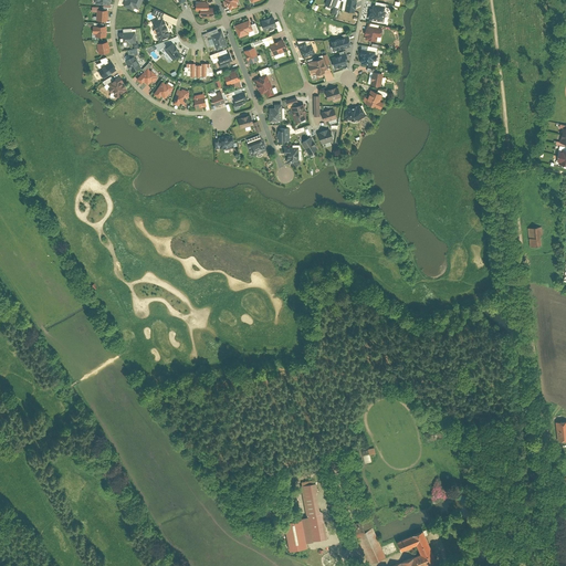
[(143,0),(125,0),(123,6),(133,9),(134,7),(139,9),(143,0)]
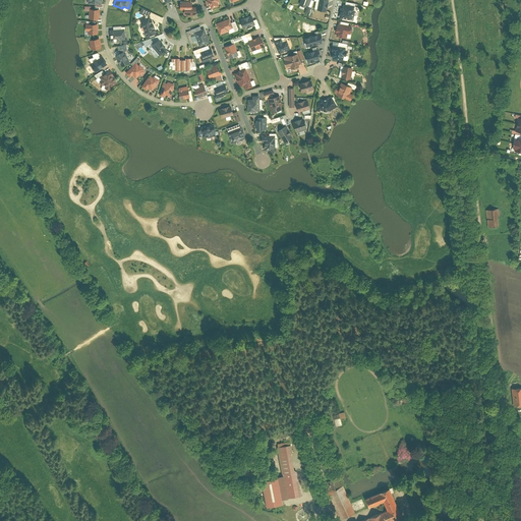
[(220,1),(219,0),(206,0),(209,6),(210,6),(211,8),(219,5),(218,2),(220,1)]
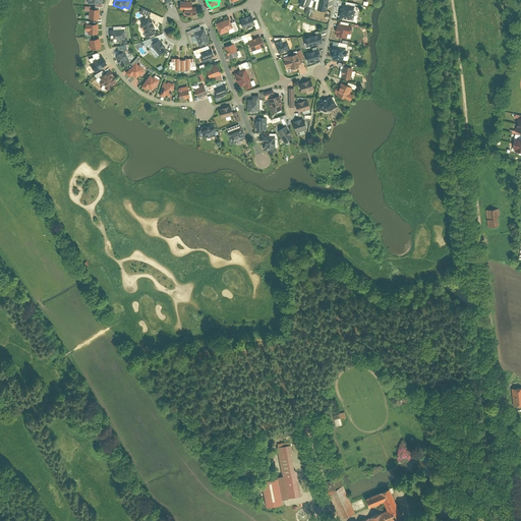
[(328,0),(319,0),(317,9),(326,10),(328,0)]
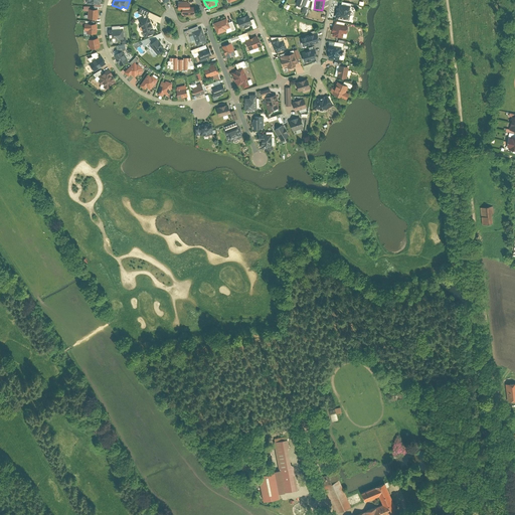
[(180,2),(178,2),(178,9),(182,9),(182,14),(184,13),(184,15),(192,15),(192,13),(194,13),(194,6),(190,6),(190,2),(187,2),(187,1),(180,1),(180,2)]
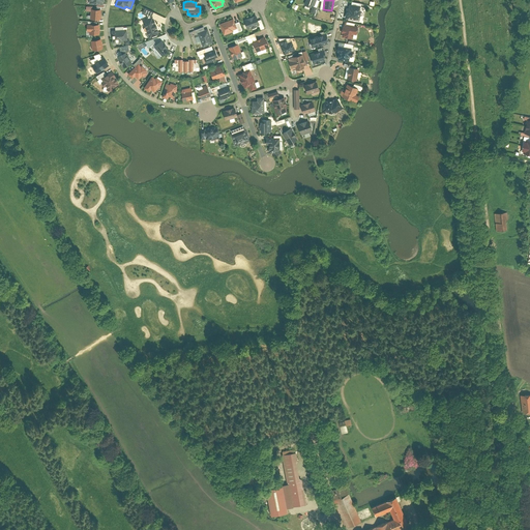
[(349,4),(347,3),(344,18),(359,21),(362,7),(360,7),(361,5),(350,3),(349,4)]
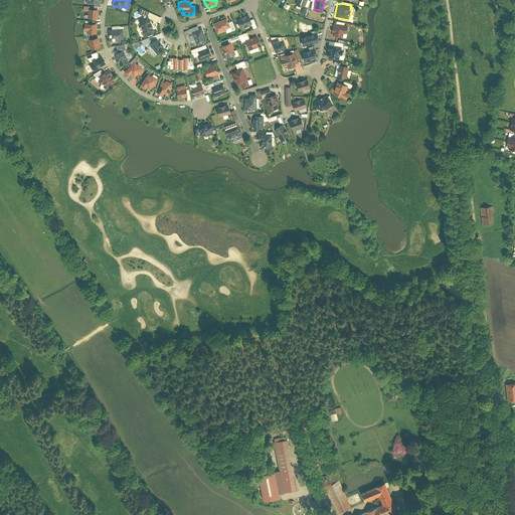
[(98,18),(99,8),(89,7),(88,18),(98,18)]
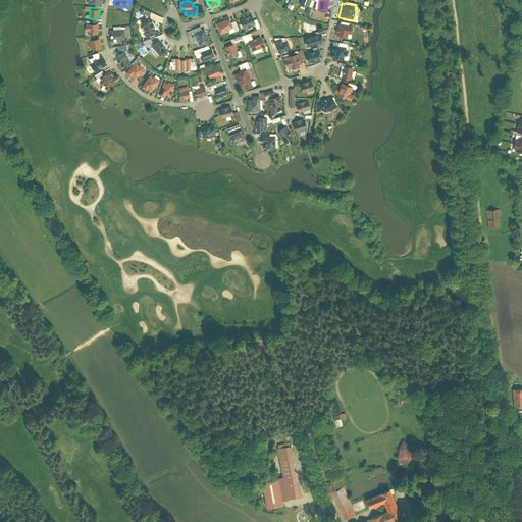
[(256,23),(252,14),(240,18),(244,28),(256,23)]
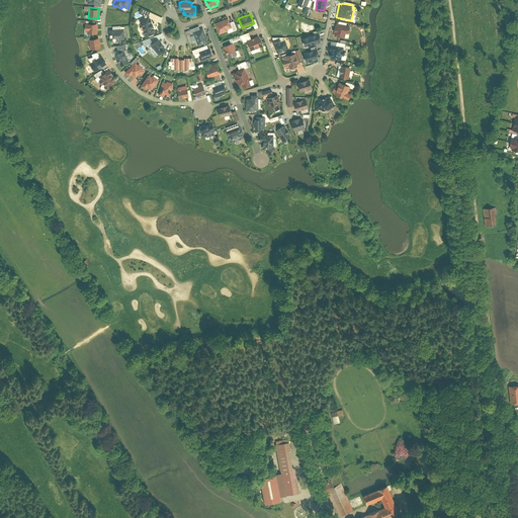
[(149,15),(140,19),(146,36),(156,32),(149,15)]
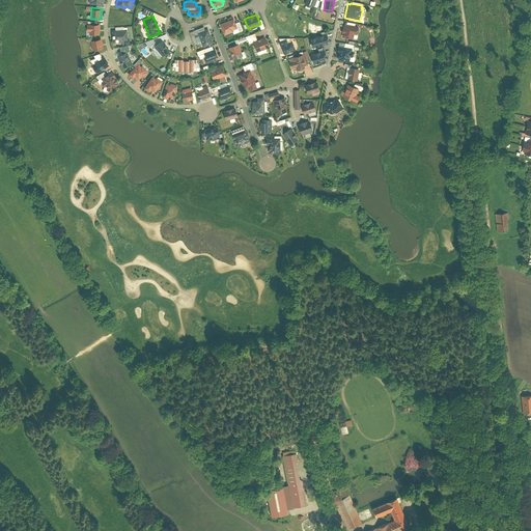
[(233,18),(220,23),(224,34),(233,31),(233,30),(238,28),(233,18)]
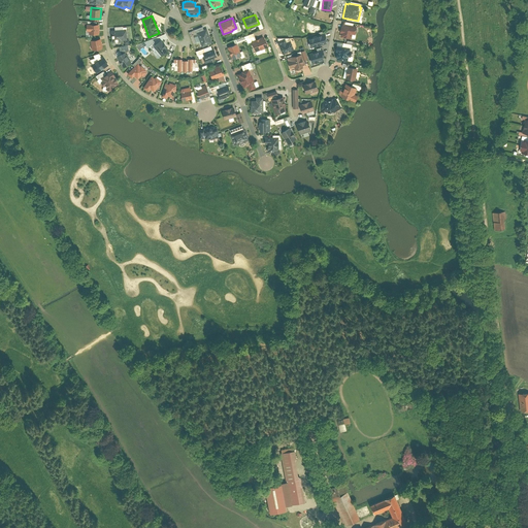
[(355,34),(356,25),(353,25),(354,22),(343,21),(342,26),(341,25),(339,32),(341,32),(340,36),(351,38),(352,33),(355,34)]
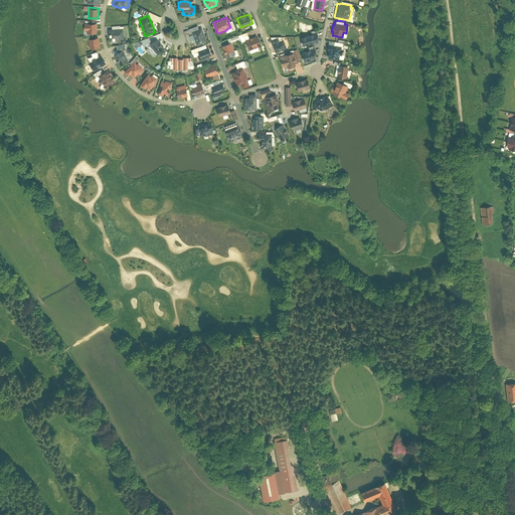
[(97,33),(97,22),(87,22),(87,33),(97,33)]
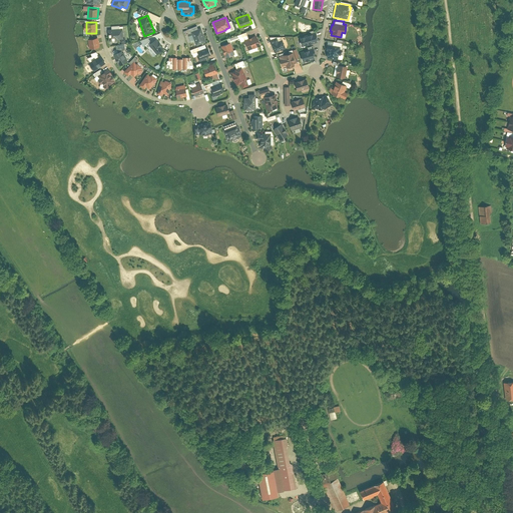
[(206,41),(201,27),(190,31),(196,45),(206,41)]
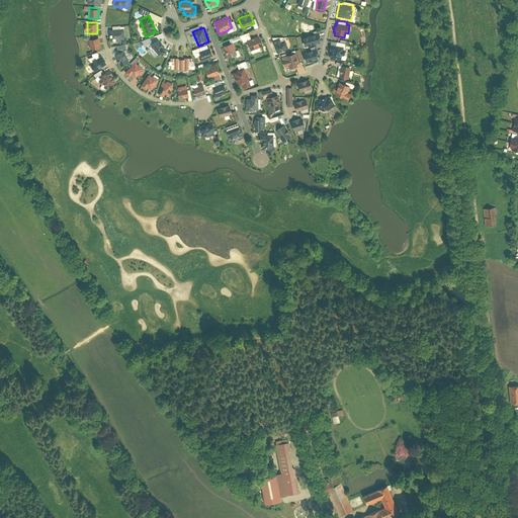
[(124,28),(109,29),(110,41),(119,40),(119,38),(124,38),(124,28)]
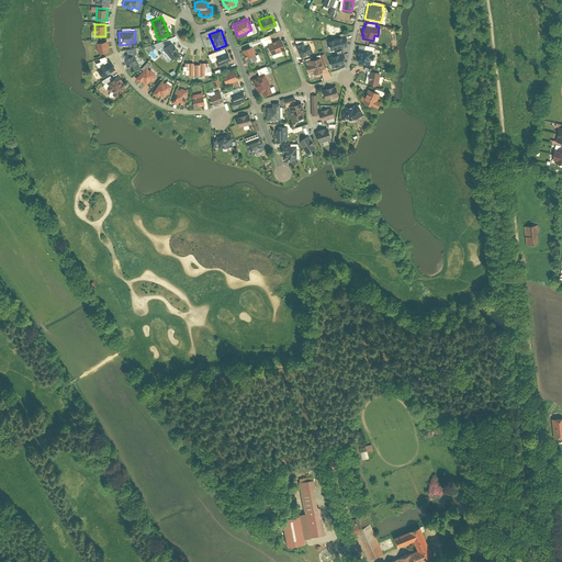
[(271,35),(254,41),(255,45),(272,40),(271,35)]
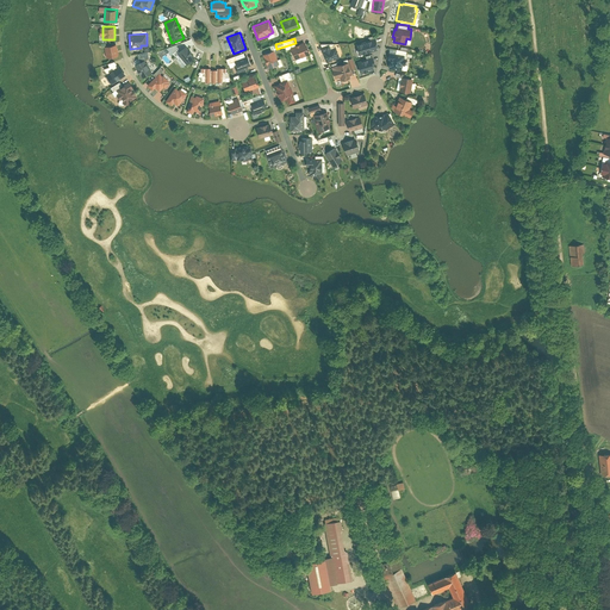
[(374,38),(356,43),(360,55),(378,50),(374,38)]
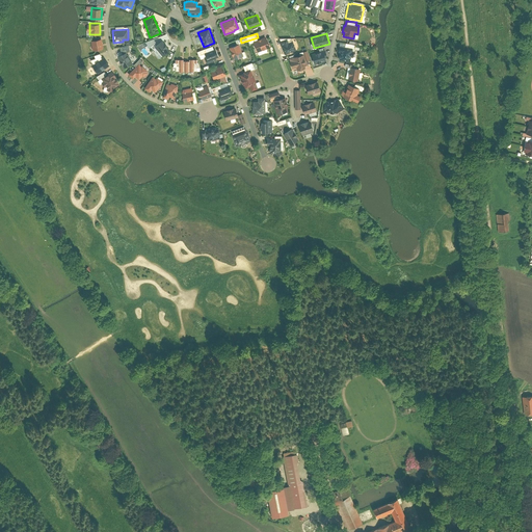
[(265,36),(253,41),(257,52),(269,47),(265,36)]
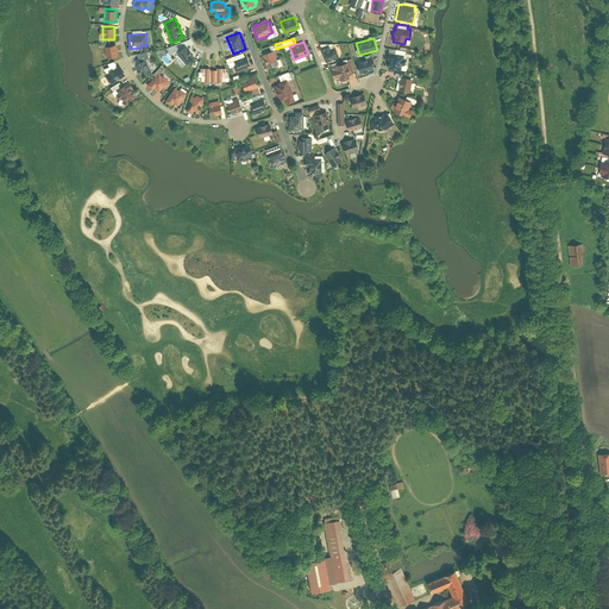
[(328,43),(320,46),(326,62),(339,57),(336,46),(331,48),(328,43)]
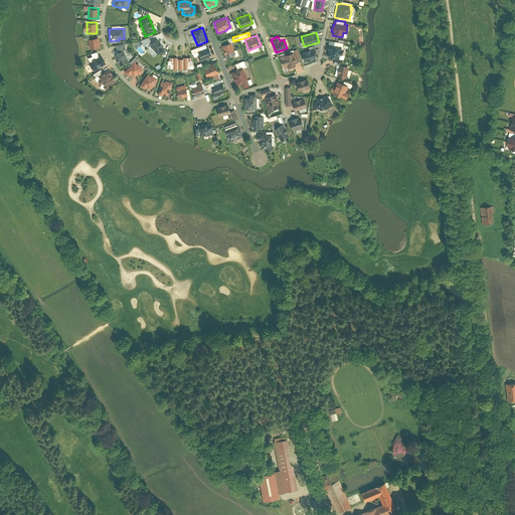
[(99,37),(89,39),(90,48),(100,47),(99,37)]
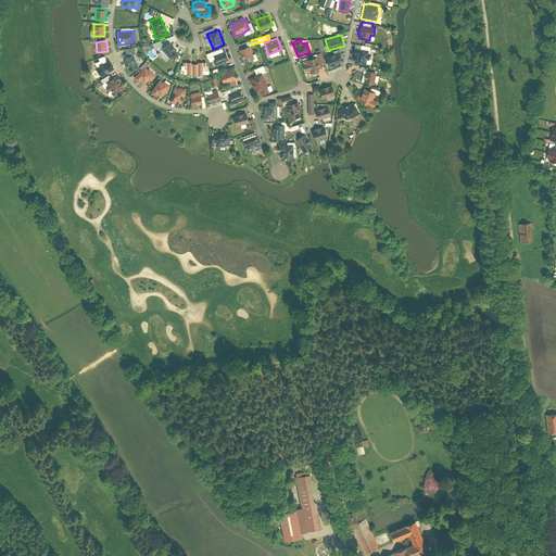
[(178,52),(169,41),(161,48),(169,59),(178,52)]
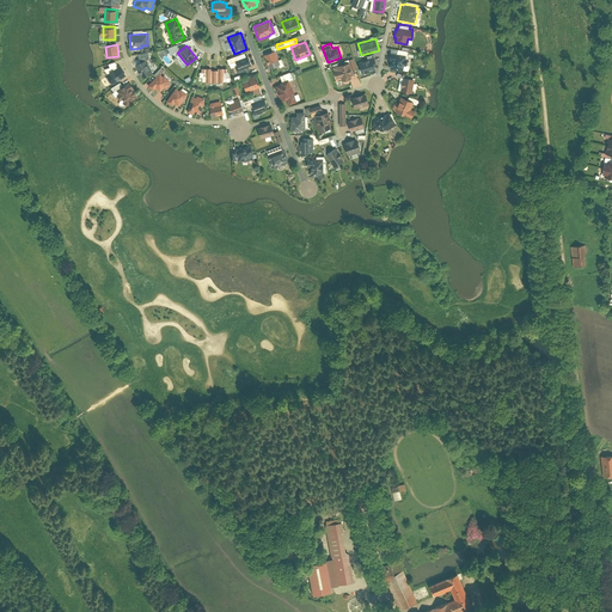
[(280,63),(275,50),(264,54),(269,68),(280,63)]
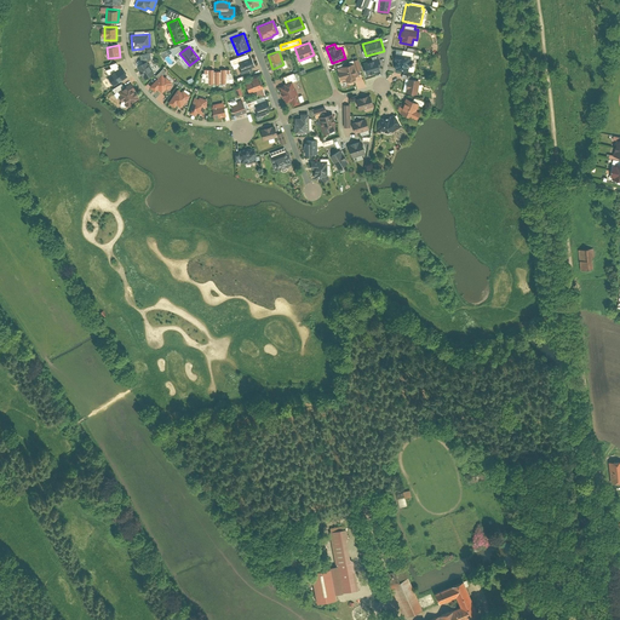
[(411,55),(395,52),(394,59),(396,59),(395,67),(396,68),(395,69),(408,72),(409,65),(412,65),(413,59),(411,59),(411,55)]
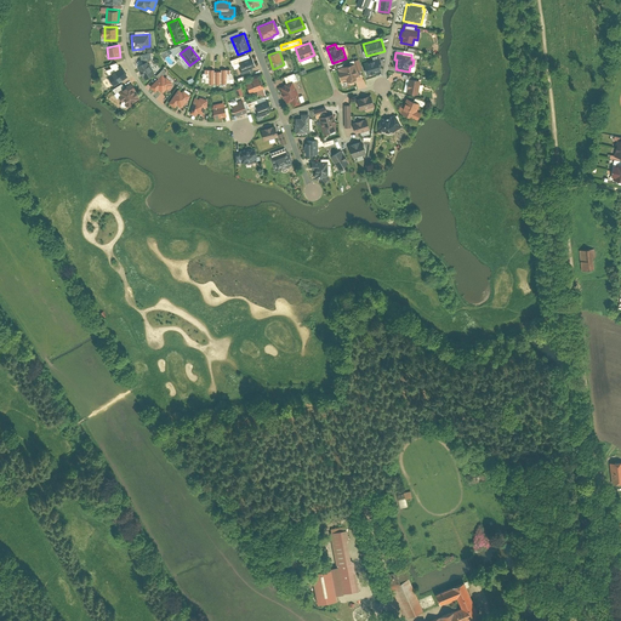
[(251,56),(239,61),(241,66),(239,67),(241,73),(245,72),(245,73),(251,72),(250,70),(254,69),(252,67),(255,66),(251,56)]
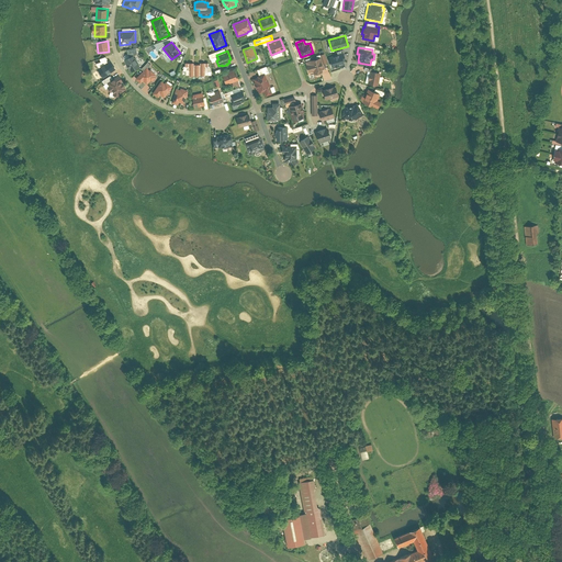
[(344,52),(329,57),(333,68),(345,64),(345,62),(346,62),(345,58),(346,58),(344,52)]
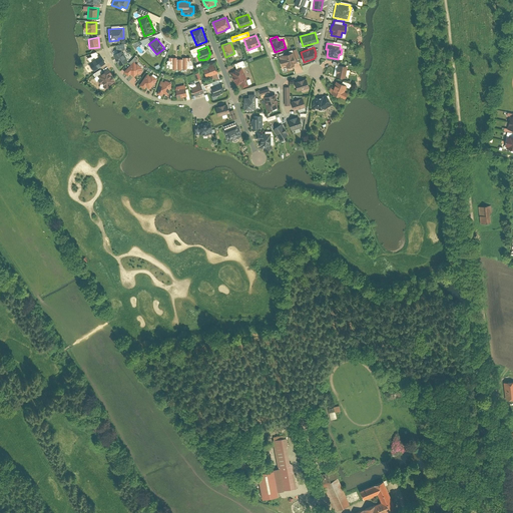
[(127,60),(121,50),(113,54),(119,65),(127,60)]
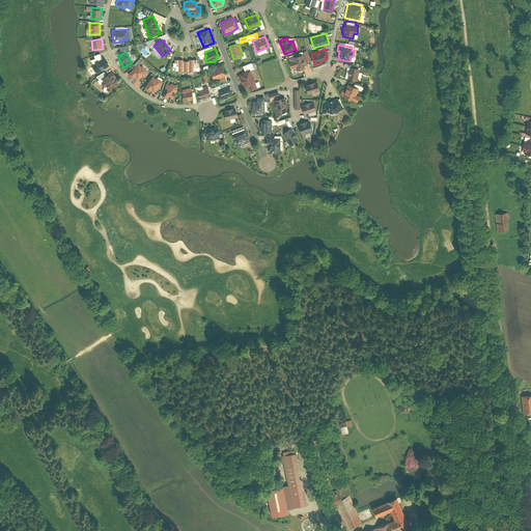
[(303,53),(288,58),(291,68),(296,66),(297,70),(305,67),(304,65),(307,64),(303,53)]
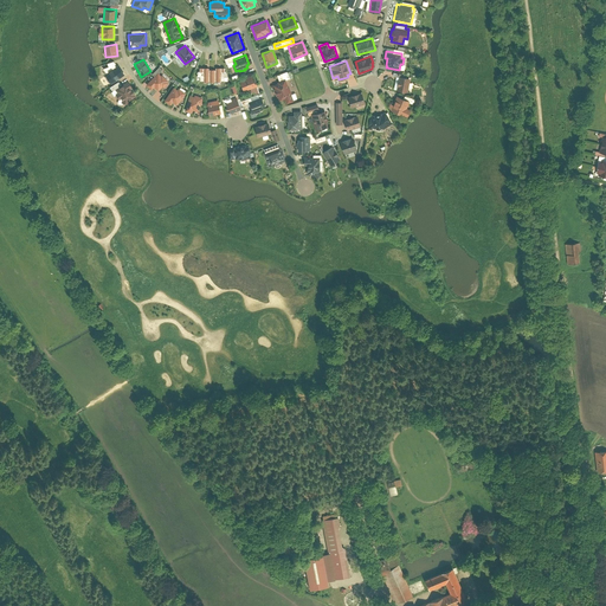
[(126,73),(118,64),(104,73),(111,83),(126,73)]
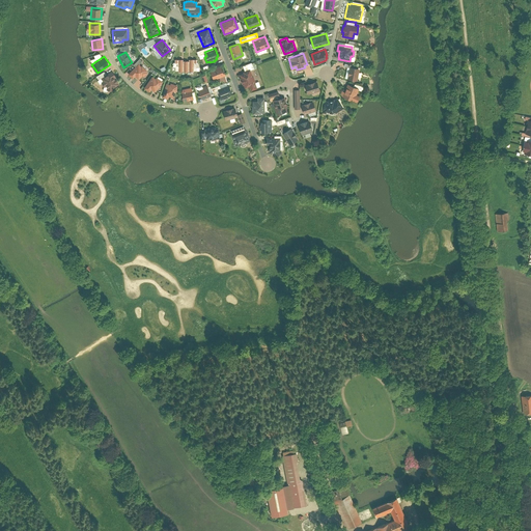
[(184,59),(175,59),(175,62),(174,62),(172,67),(175,67),(175,71),(200,71),(200,66),(198,62),(197,62),(197,59),(189,59),(189,60),(183,60),(184,59)]
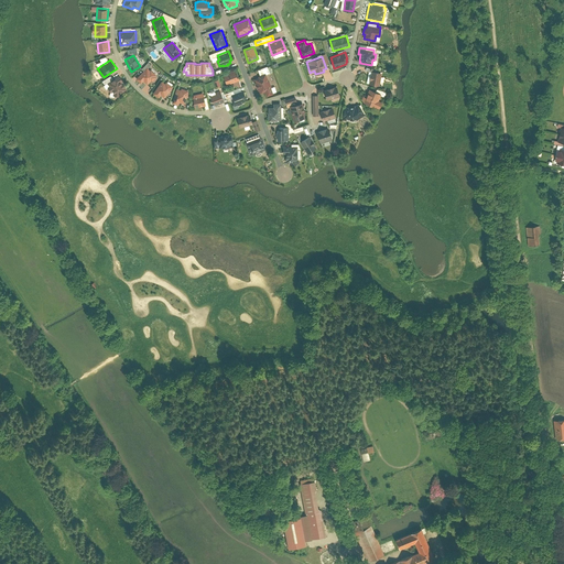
[(150,69),(147,66),(136,78),(141,84),(144,80),(148,84),(151,80),(152,82),(156,76),(155,75),(156,75),(151,68),(150,69)]
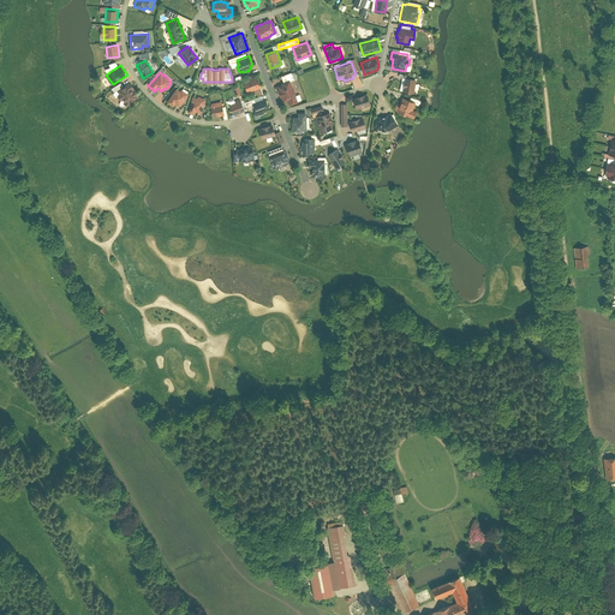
[(408,75),(400,72),(399,77),(405,78),(402,91),(415,93),(417,79),(407,77),(408,75)]
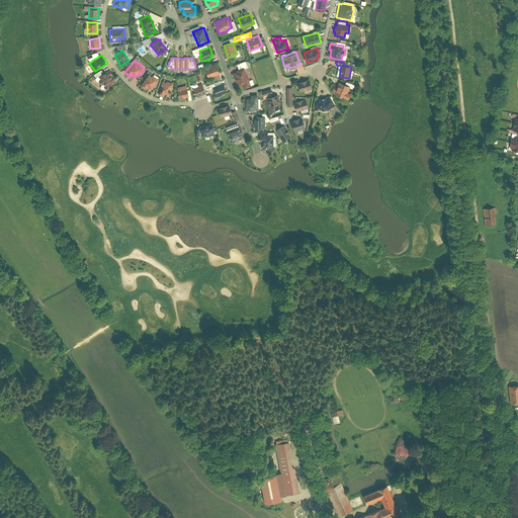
[(216,64),(204,68),(208,78),(221,73),(218,67),(217,68),(216,64)]
